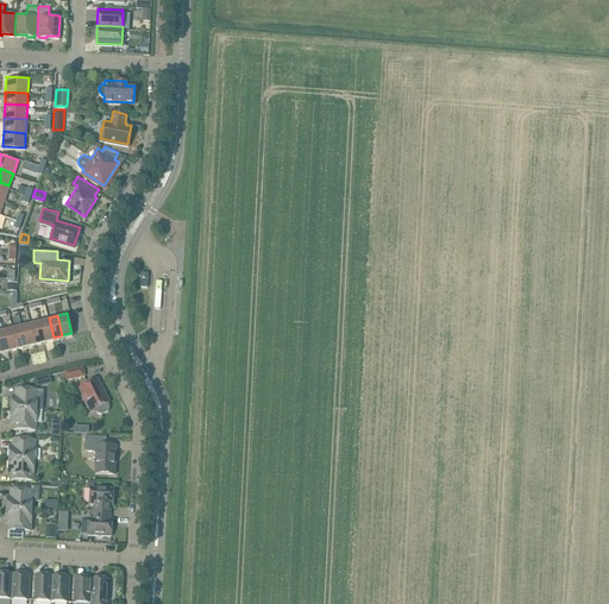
[(39,320),(44,340),(54,338),(49,318),(39,320)]
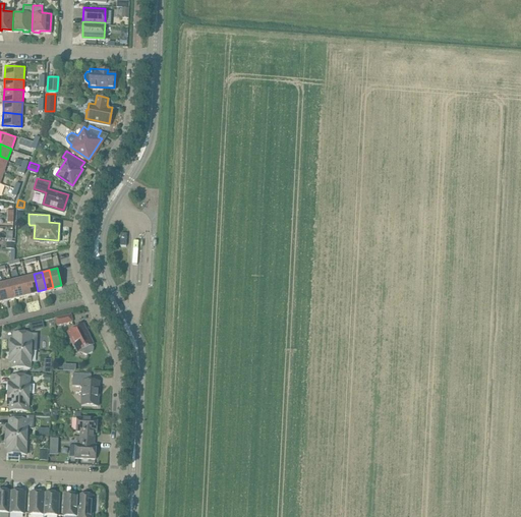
[(25,276),(31,293),(38,291),(34,274),(25,276)]
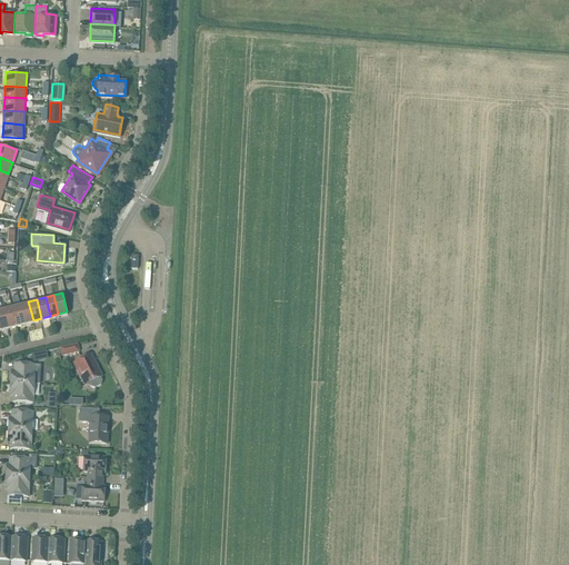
[(20,303),(25,323),(33,320),(28,301),(20,303)]
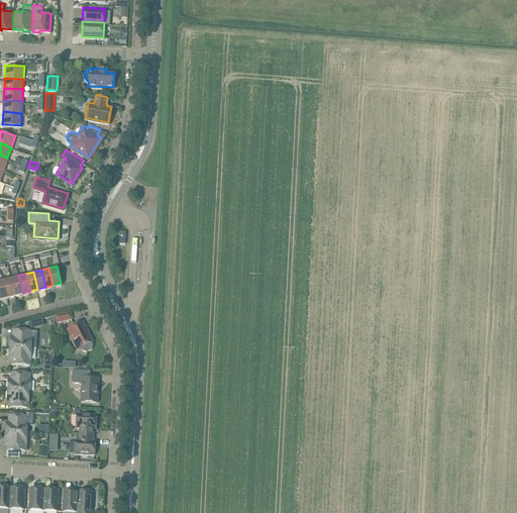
[(10,277),(15,294),(22,293),(18,275),(10,277)]
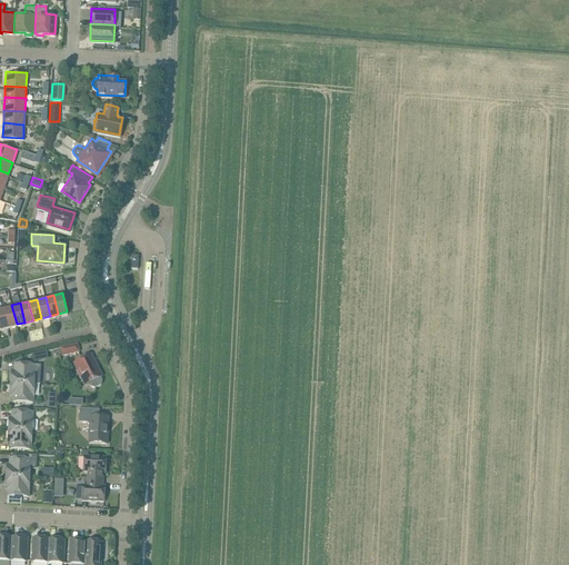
[(3,307),(8,326),(17,324),(11,305),(3,307)]
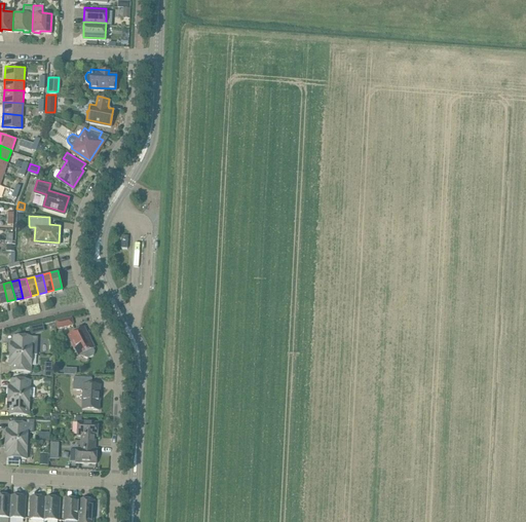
[(55,319),(58,326),(73,322),(72,314),(55,319)]
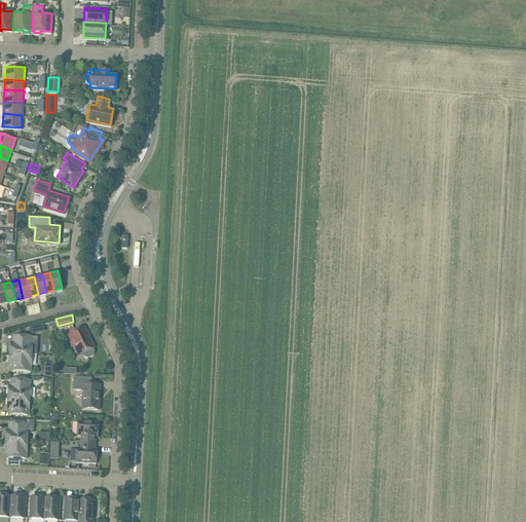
[(44,329),(42,322),(29,325),(30,332),(44,329)]
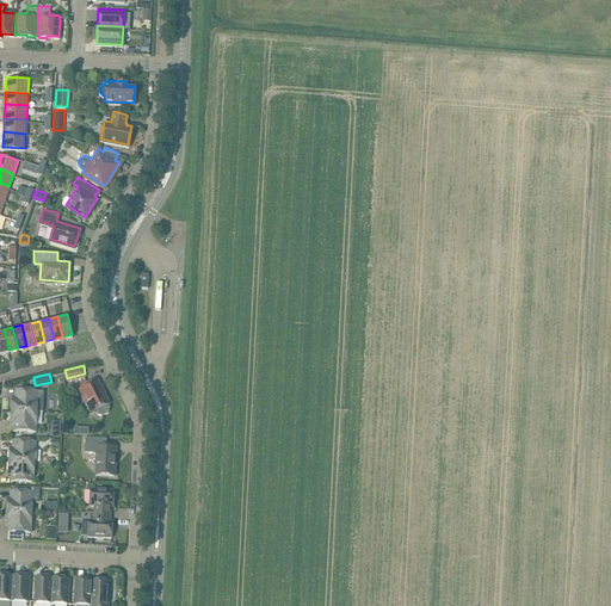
[(79,387),(91,410),(96,408),(98,412),(102,413),(109,409),(110,406),(107,402),(110,401),(104,390),(102,384),(100,384),(97,377),(79,387)]
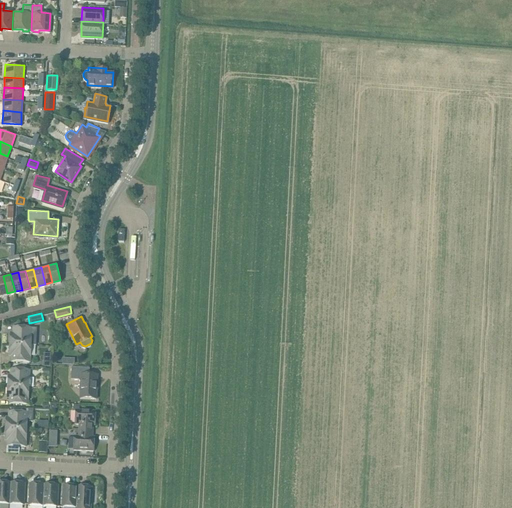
[(9,330),(9,342),(31,343),(36,343),(37,325),(32,325),(12,324),(12,330),(9,330)]
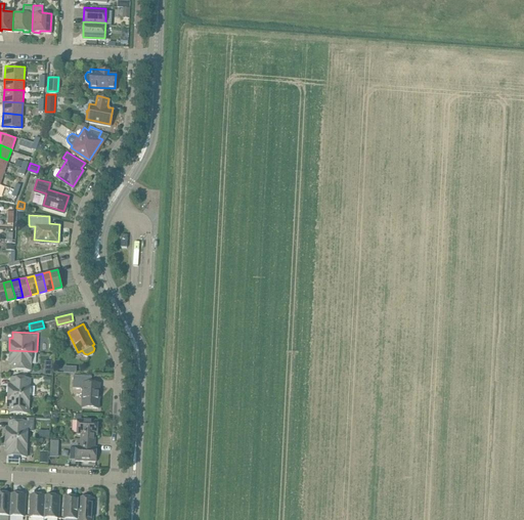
[(31,369),(32,351),(9,350),(8,362),(11,362),(10,367),(31,369)]
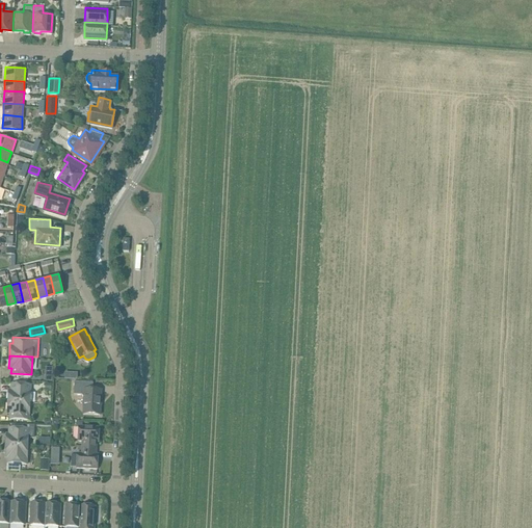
[(74,386),(74,392),(81,392),(83,394),(83,412),(100,413),(100,402),(101,402),(101,397),(101,387),(92,387),(84,387),(84,379),(74,378),(74,386)]
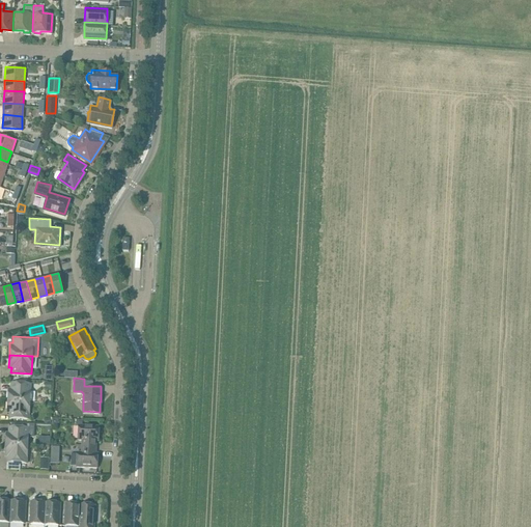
[(7,386),(7,398),(30,399),(30,381),(10,380),(10,386),(7,386)]
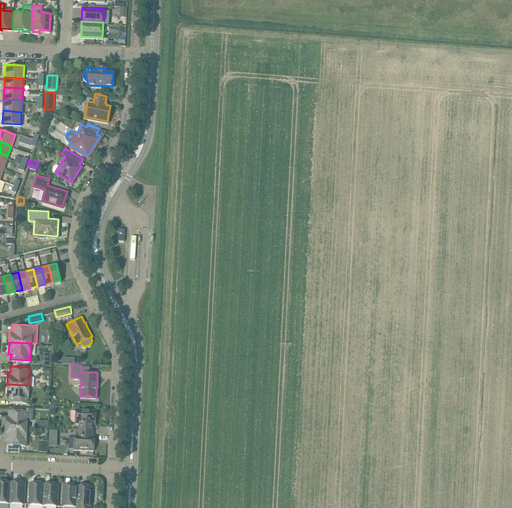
[(28,402),(29,385),(7,384),(6,396),(8,396),(8,401),(28,402)]
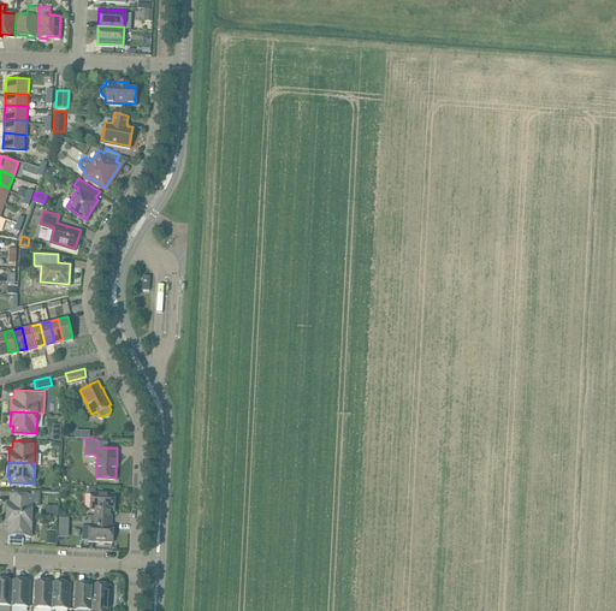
[(7,498),(6,512),(31,514),(33,503),(39,503),(40,488),(22,488),(22,493),(12,492),(10,492),(10,498),(7,498)]
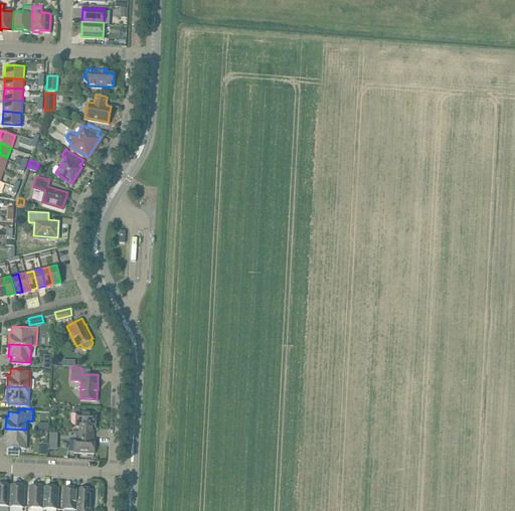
[(79,424),(78,431),(93,432),(94,424),(95,424),(96,411),(76,410),(75,424),(79,424)]
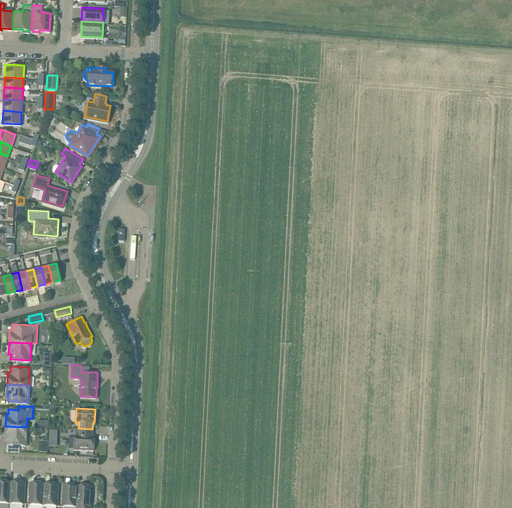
[(5,426),(5,438),(7,438),(7,443),(26,444),(26,427),(5,426)]
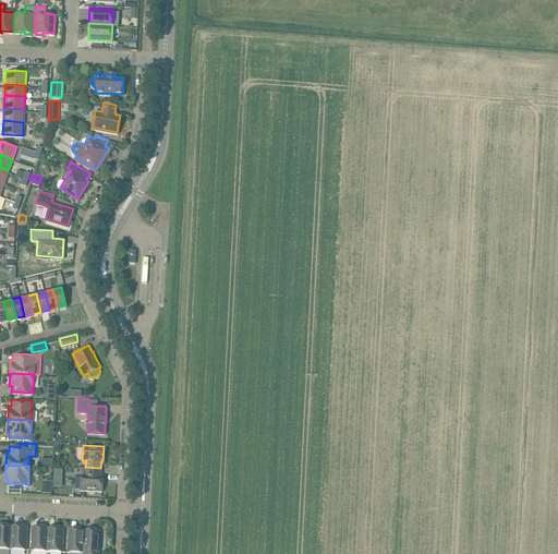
[(53,467),(52,484),(61,485),(62,468),(53,467)]
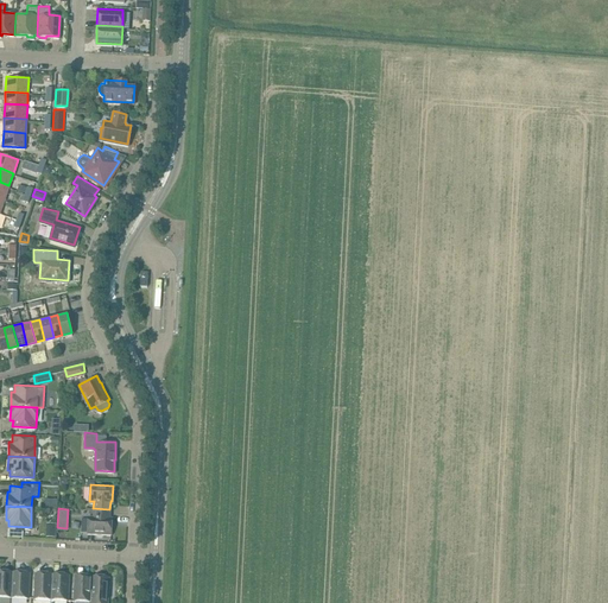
[(109,515),(109,509),(93,508),(93,515),(88,515),(87,531),(111,532),(112,516),(109,515)]
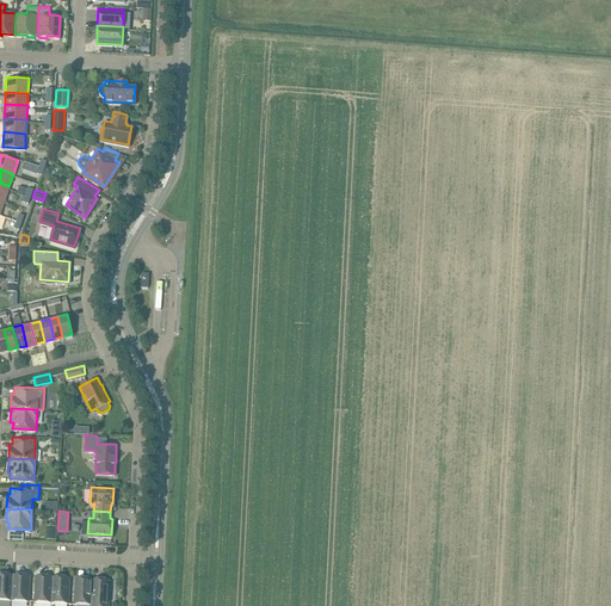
[(0,597),(11,598),(12,573),(0,572),(0,597)]
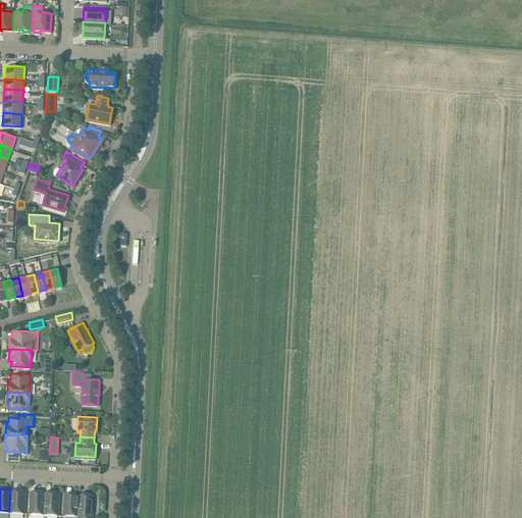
[(10,489),(9,511),(23,512),(24,490),(10,489)]
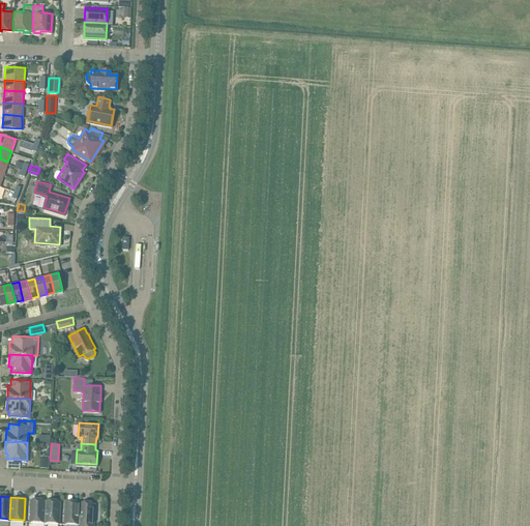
[(29,520),(45,521),(46,499),(30,498),(29,520)]
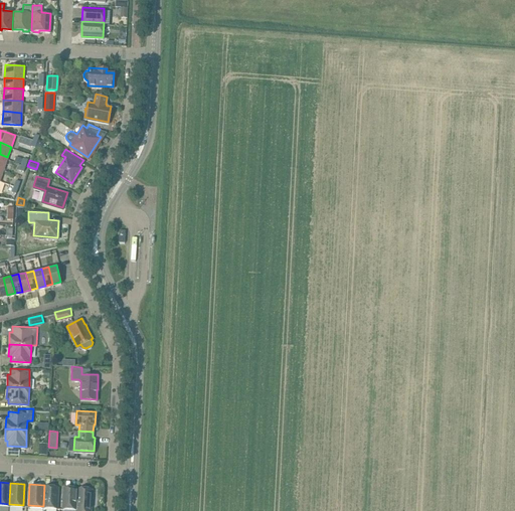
[(44,485),(43,506),(57,507),(58,486),(44,485)]
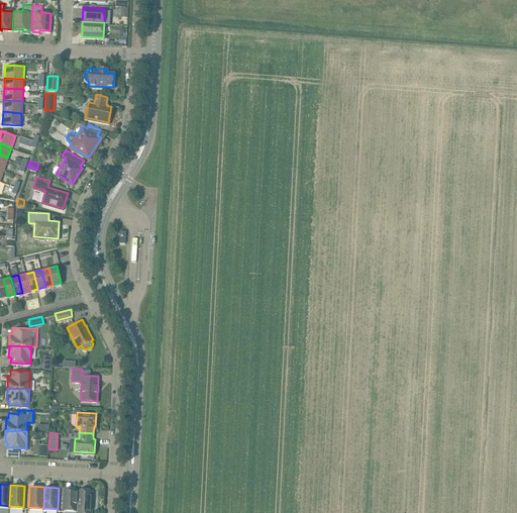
[(63,509),(77,510),(78,489),(64,488),(63,509)]
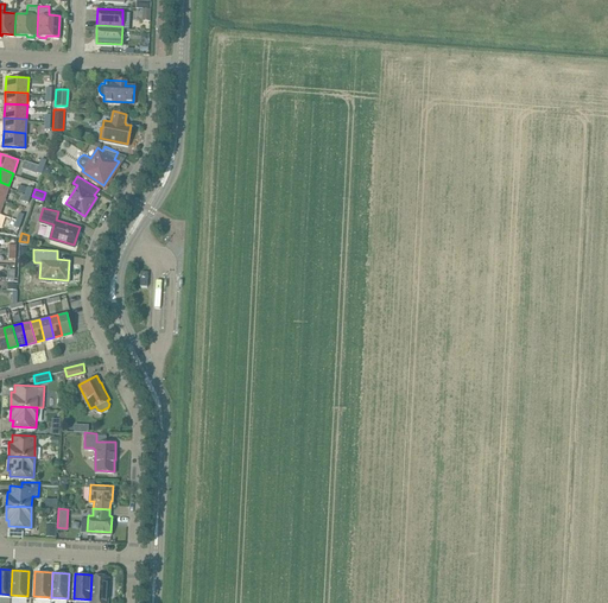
[(92,575),(90,600),(89,602),(107,602),(108,575),(92,575)]
